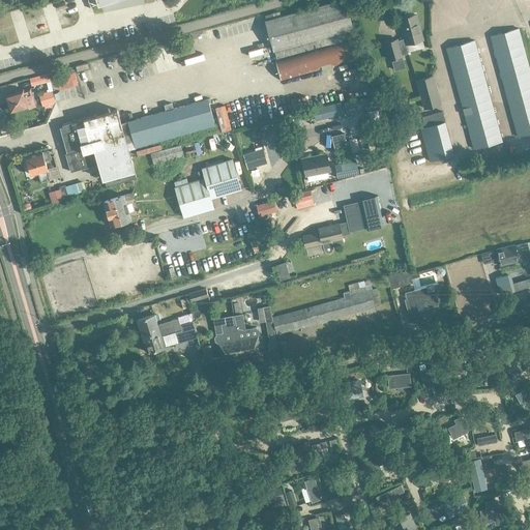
[(275,51),(352,29),(354,29),(346,0),(339,0),(265,20),(273,51),(275,51)]
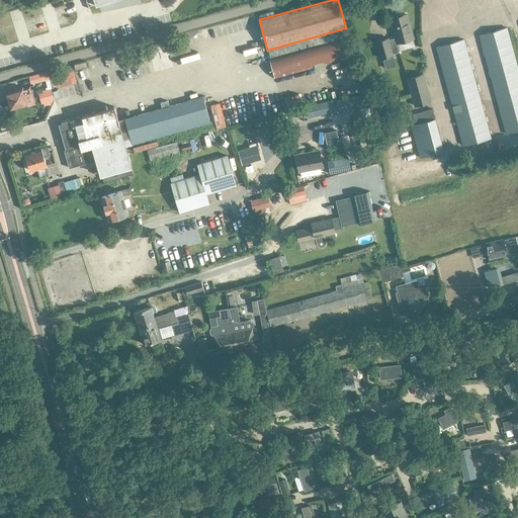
[(415,38),(408,12),(390,17),(392,26),(391,26),(394,37),(390,38),(390,36),(374,40),(379,59),(394,55),(394,54),(399,52),(397,44),(415,38)]
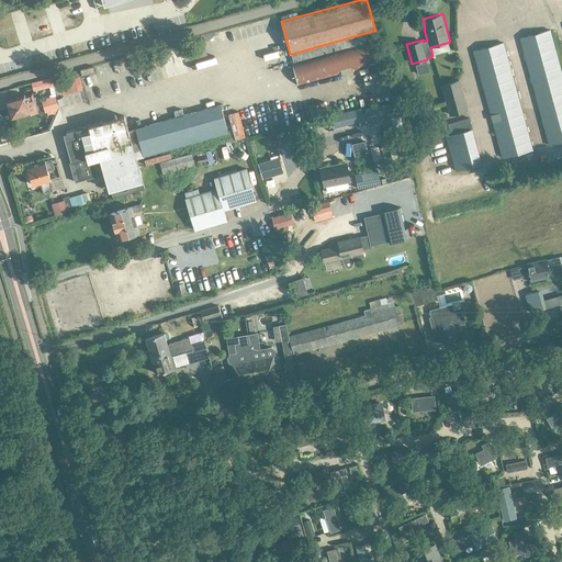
[(561,70),(551,30),(519,37),(549,146),(561,142),(561,70)]
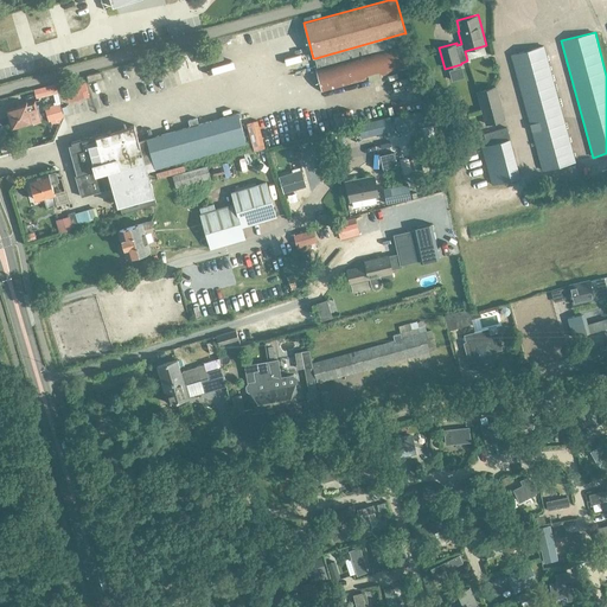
[(406,43),(403,33),(315,58),(317,68),(315,68),(321,93),(413,68),(408,43),(406,43)]
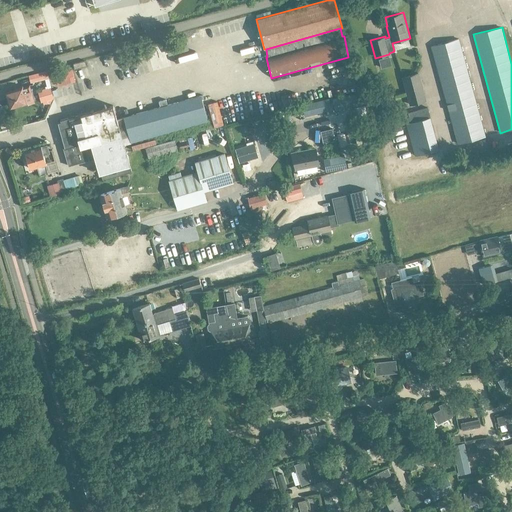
[(459,38),(431,46),(457,144),(486,136),(459,38)]
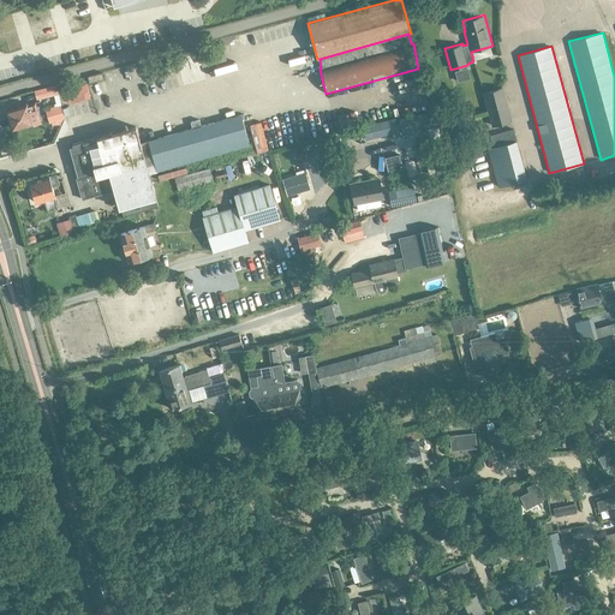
[(470,78),(467,70),(457,72),(459,82),(470,78)]
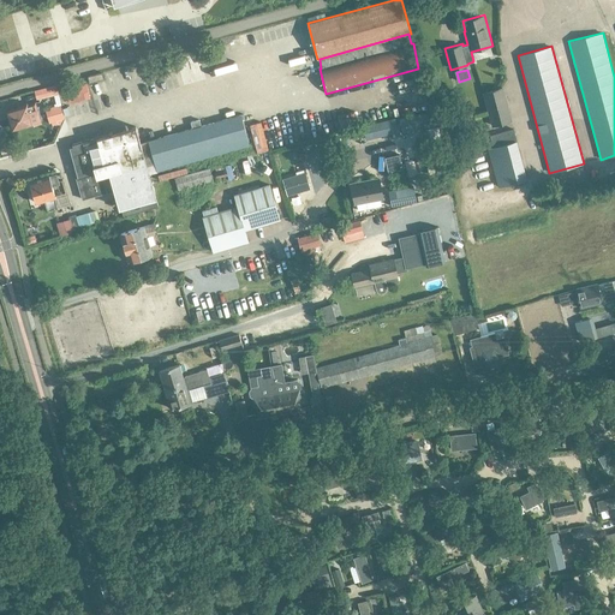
[(101,72),(88,77),(90,83),(103,79),(101,72)]
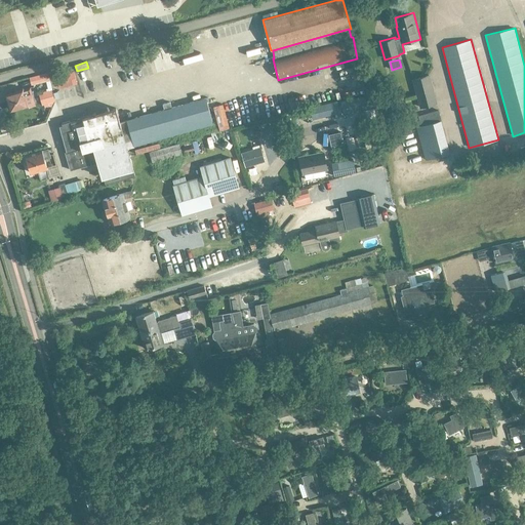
[(74,71),(56,76),(59,88),(66,86),(67,88),(70,87),(69,85),(77,83),(74,71)]
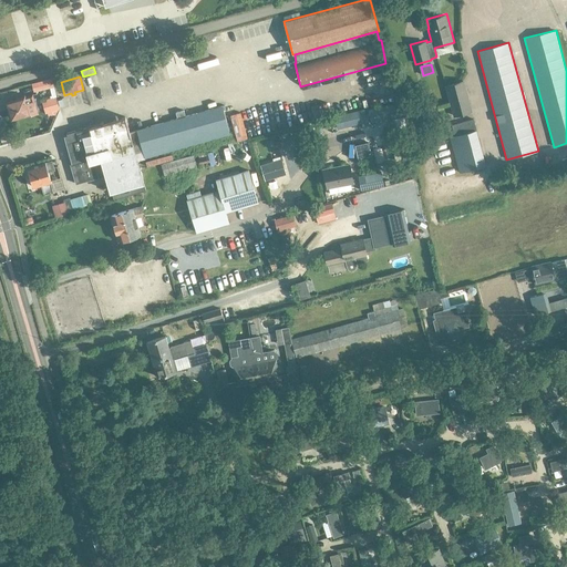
[(51,79),(37,83),(32,84),(34,92),(53,86),(53,85),(51,79)]
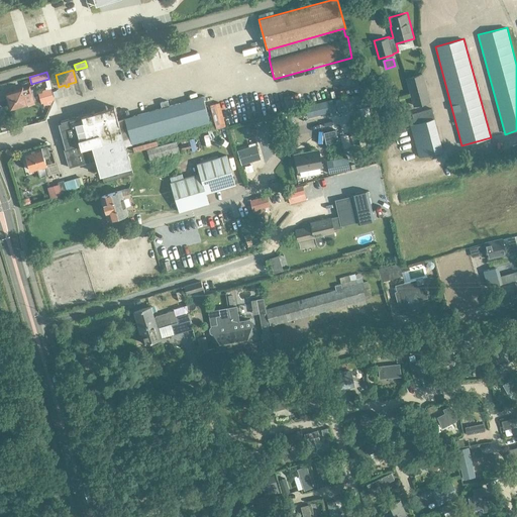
[(423,73),(406,78),(414,106),(430,101),(423,73)]
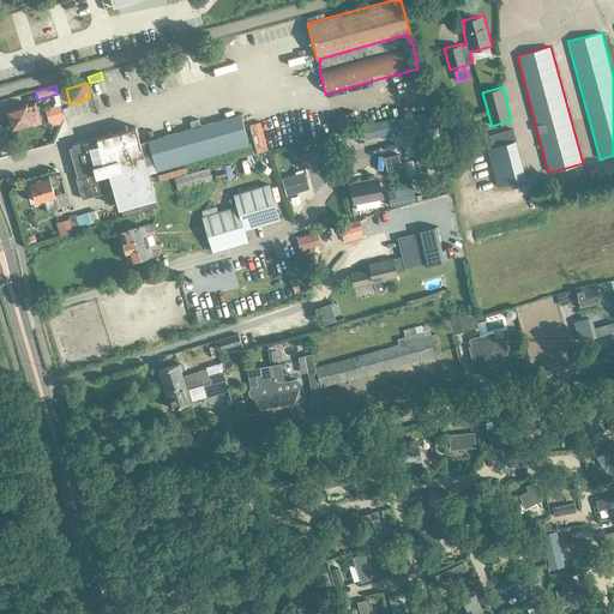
[(59,95),(36,101),(38,110),(61,104),(59,95)]
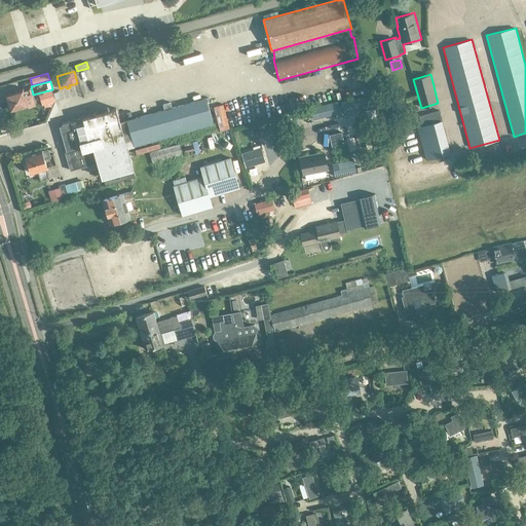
[(6,96),(10,110),(27,105),(24,98),(32,96),(30,87),(6,96)]
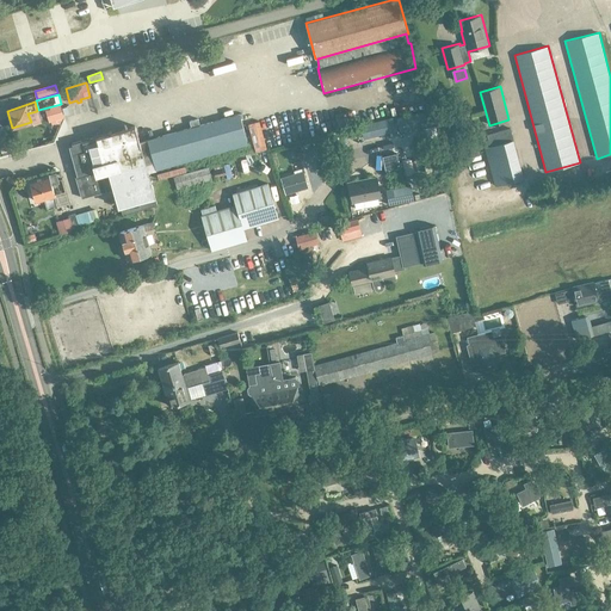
[(61,104),(45,107),(49,122),(65,117),(61,104)]
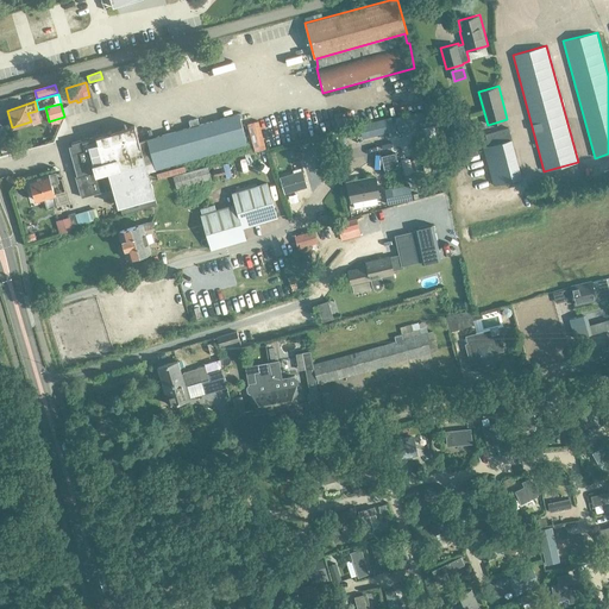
[(460,120),(471,118),(468,106),(458,108),(460,120)]
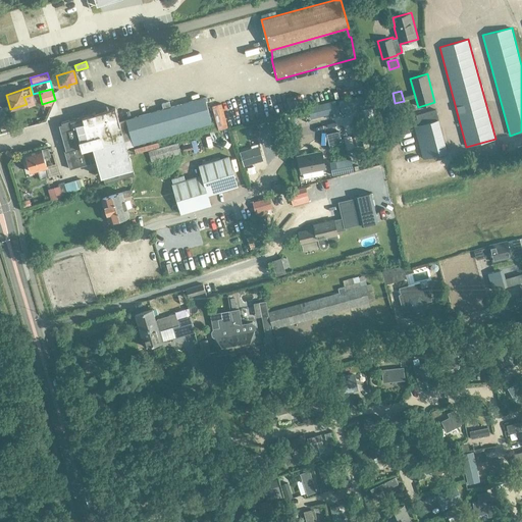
[(365,105),(363,94),(338,99),(342,111),(365,105)]
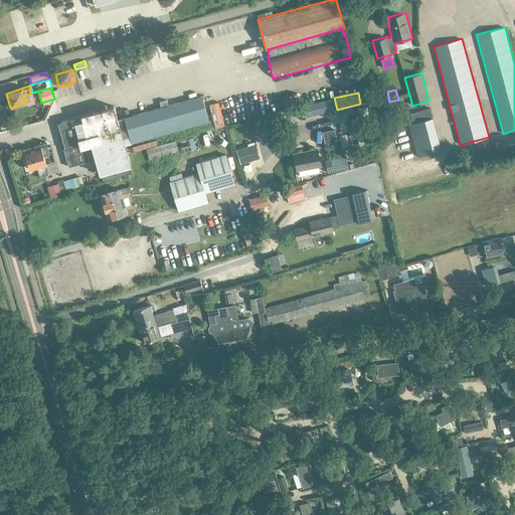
[(118,119),(124,139),(130,137),(132,144),(163,135),(209,122),(203,100),(205,99),(205,96),(202,97),(202,96),(169,105),(118,119)]
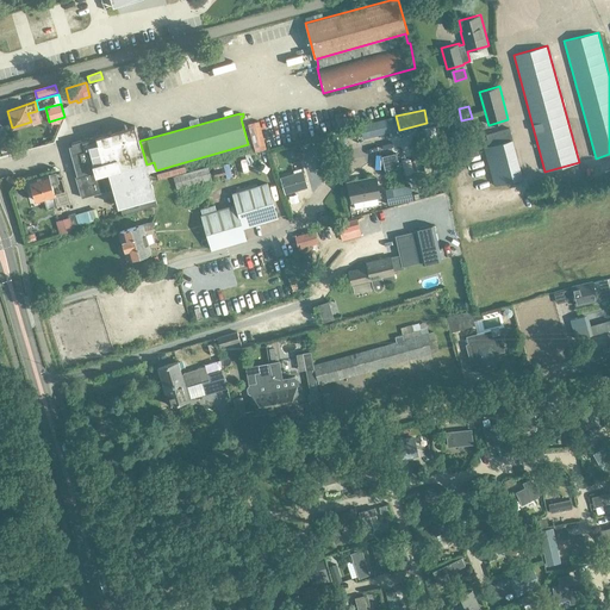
[(390,131),(386,118),(360,124),(363,138),(390,131)]
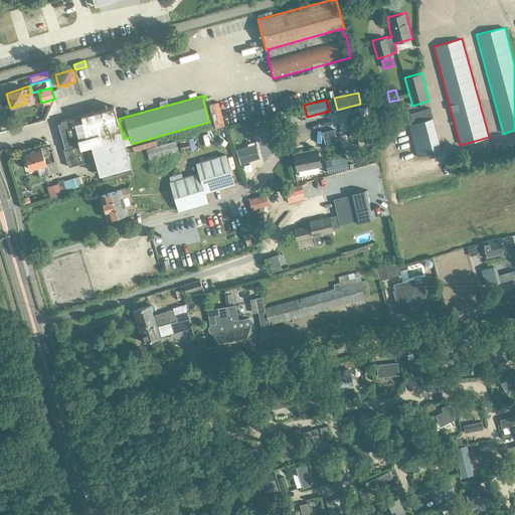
[(133,173),(123,139),(118,120),(114,107),(60,121),(60,123),(57,124),(62,141),(61,141),(68,167),(96,160),(100,174),(111,171),(112,173),(102,176),(104,181),(133,173)]
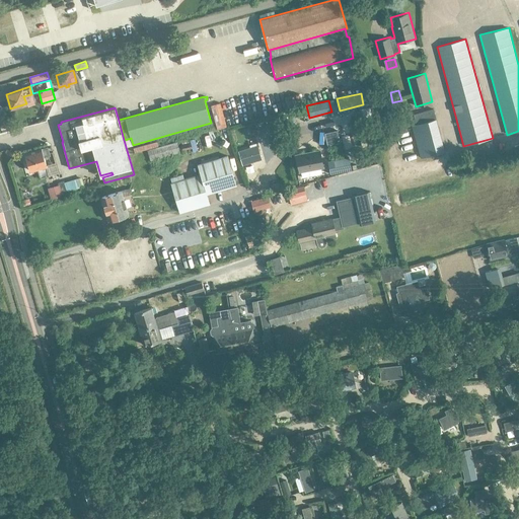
[(426,121),(437,118),(434,108),(423,112),(426,121)]
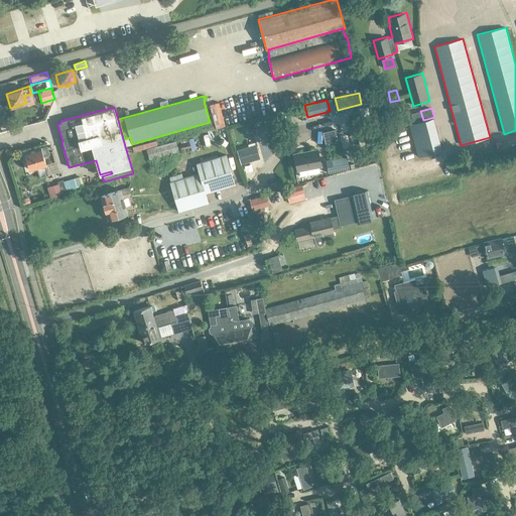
[(434,117),(423,120),(409,124),(418,156),(442,150),(434,117)]
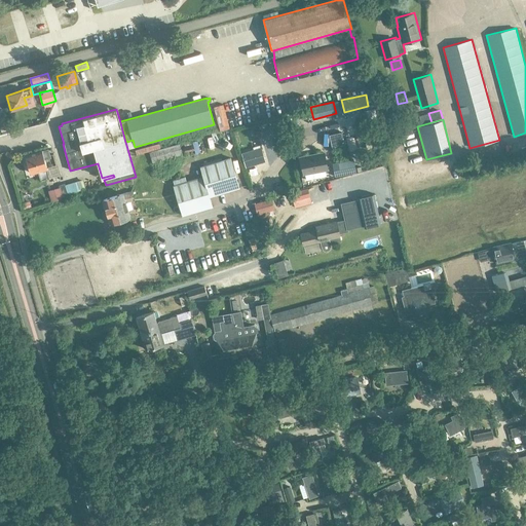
[(332,148),(344,145),(342,132),(329,135),(332,148)]
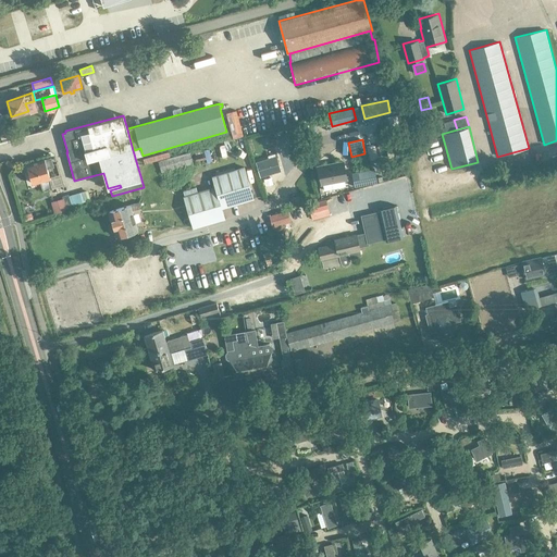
[(145,163),(170,156),(169,151),(143,159),(145,163)]
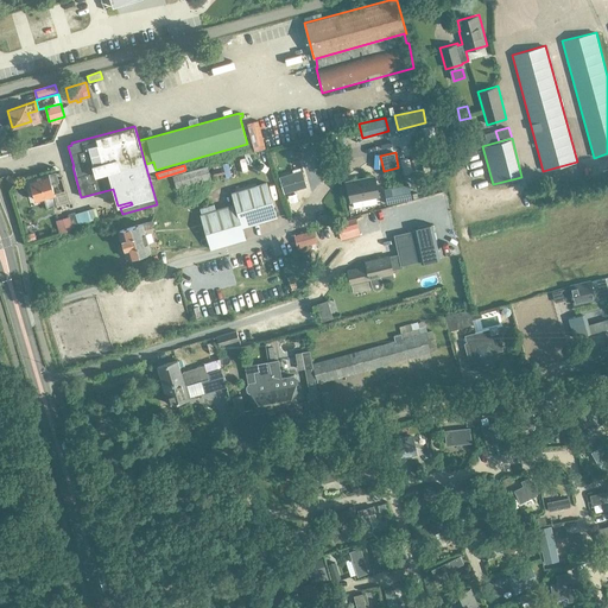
[(208,166),(173,176),(176,188),(210,178),(209,170),(208,166)]
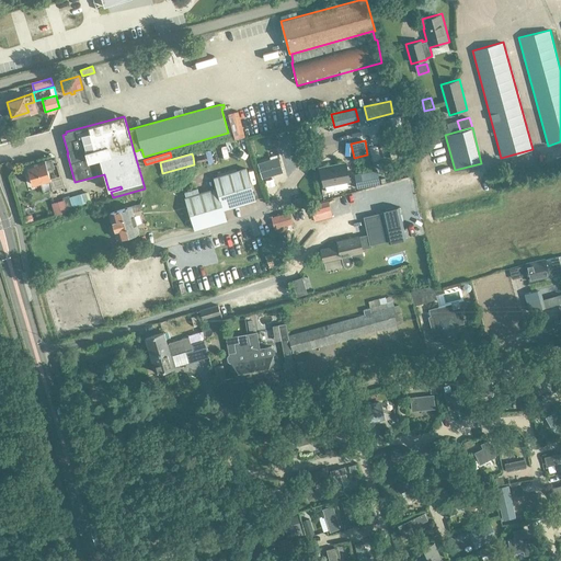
[(283,172),(279,160),(275,161),(274,159),(258,163),(262,179),(283,172)]
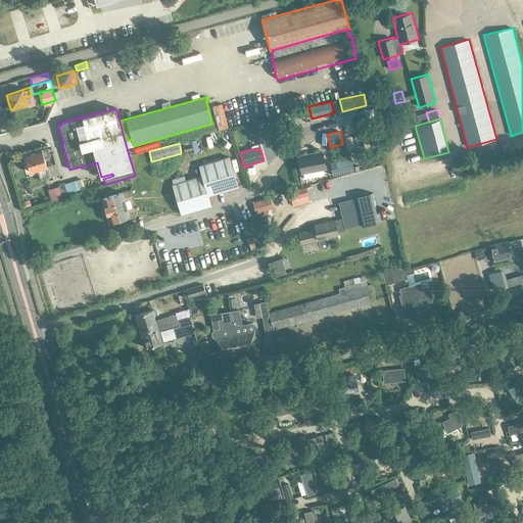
[(28,164),(28,167),(28,170),(30,170),(30,172),(47,167),(44,158),(49,156),(47,149),(26,155),(28,164)]
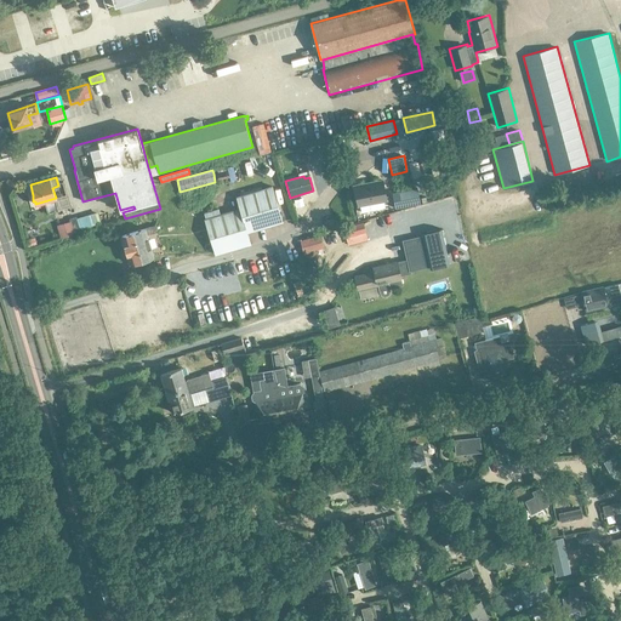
[(354,186),(358,205),(387,200),(383,181),(354,186)]
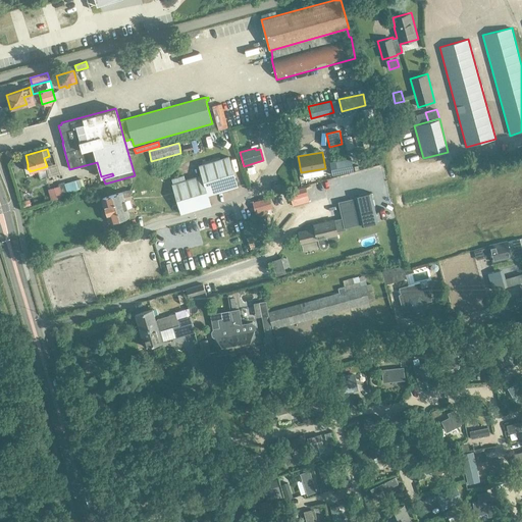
[(228,157),(199,166),(202,175),(186,180),(184,175),(172,178),(181,214),(210,205),(207,196),(218,193),(238,187),(228,157)]
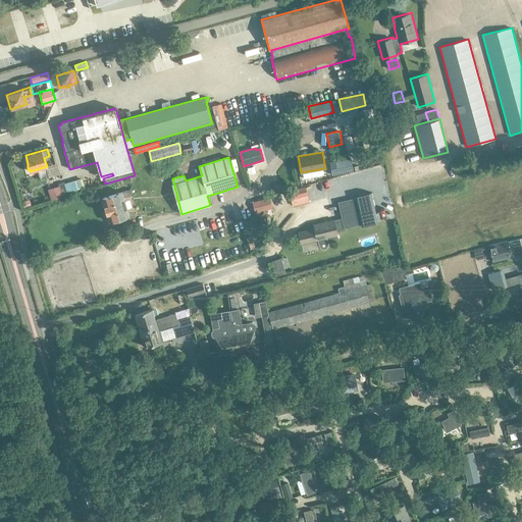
[(330,162),(332,175),(354,171),(351,158),(330,162)]
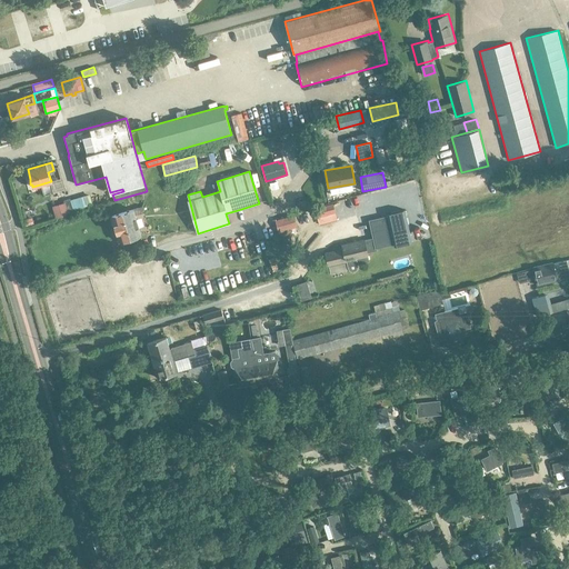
[(288,179),(266,182),(268,190),(289,187),(288,179)]
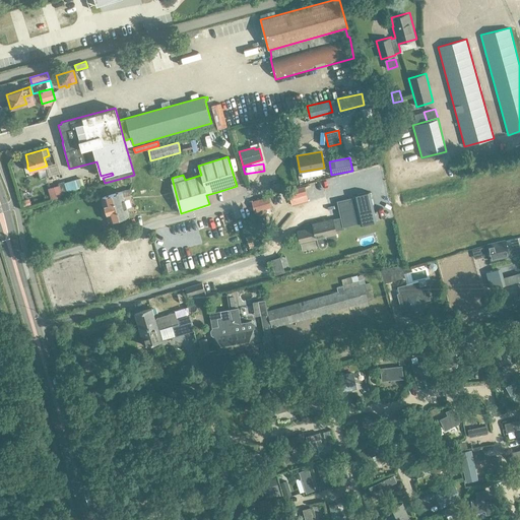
[(34,180),(51,177),(50,171),(31,174),(34,180)]
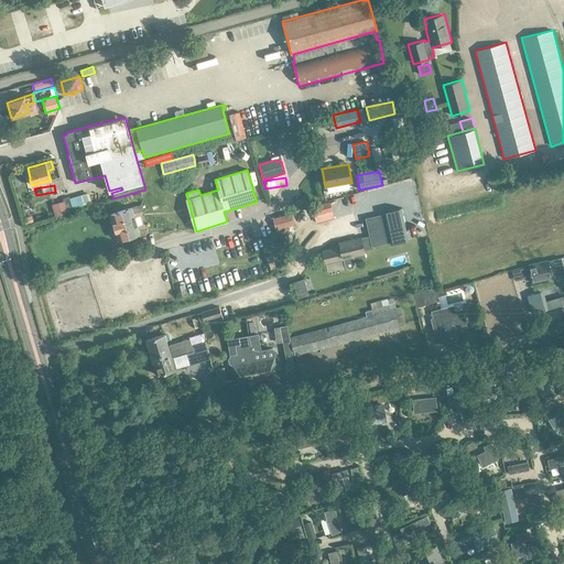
[(326,187),(327,195),(355,194),(355,186),(326,187)]
